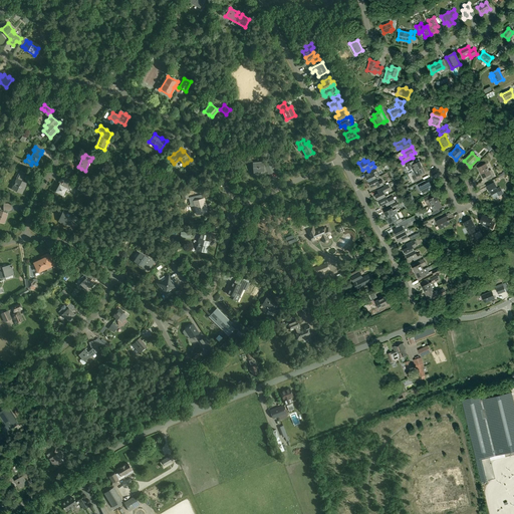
[(407,166),(406,167),(408,171),(410,174),(412,173),(414,172),(418,170),(422,168),(421,165),(419,162),(415,164),(414,161),(412,162),(407,165),(407,166)]
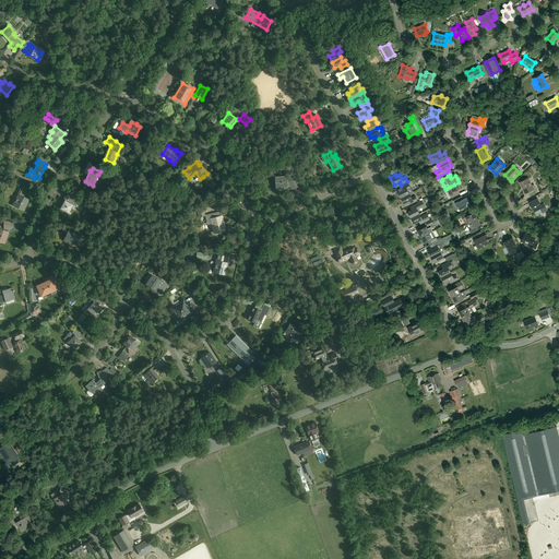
[(295,179),(289,181),(286,182),(286,177),(276,178),(276,188),(292,186),(293,189),(298,186),(295,179)]
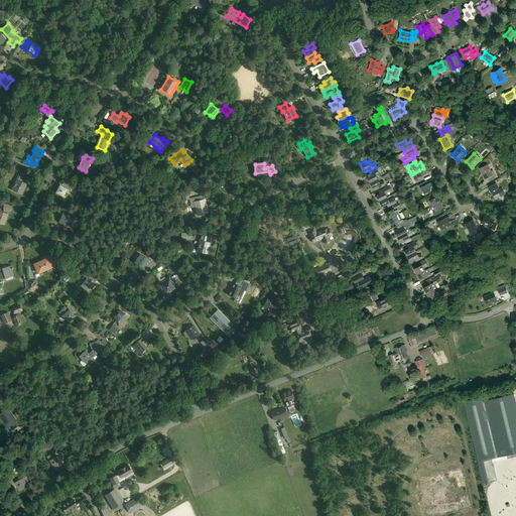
[(493,170),(491,171),(488,164),(481,168),(484,174),(483,174),(485,179),(487,177),(489,180),(496,176),(493,170)]
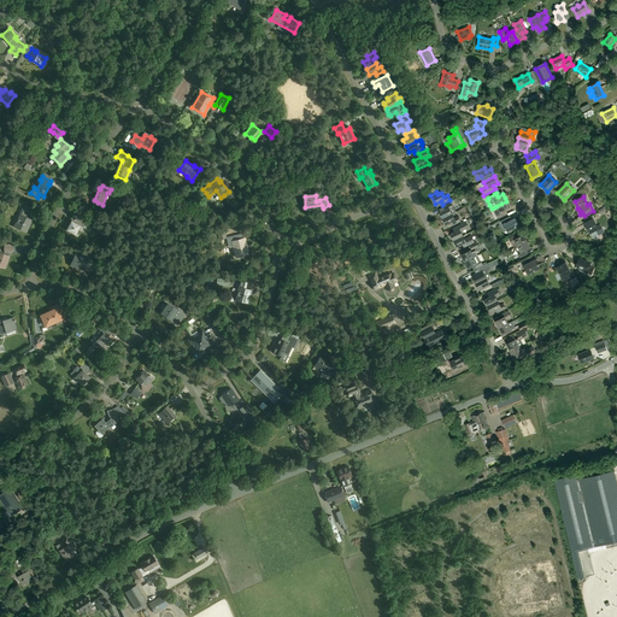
[(494,207),(493,207),(494,211),(497,215),(498,218),(505,215),(503,211),(510,207),(506,201),(501,204),(497,206),(494,207)]
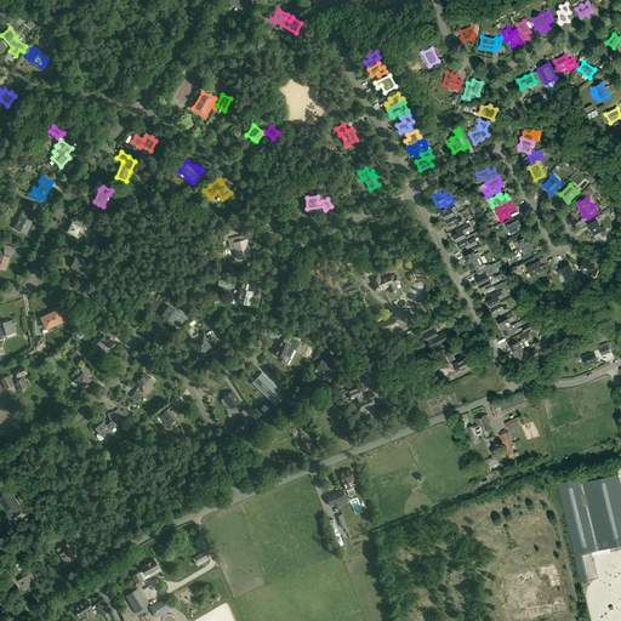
[(442,214),(443,215),(442,215),(444,220),(445,218),(445,220),(455,215),(459,214),(454,204),(446,208),(448,211),(442,214)]
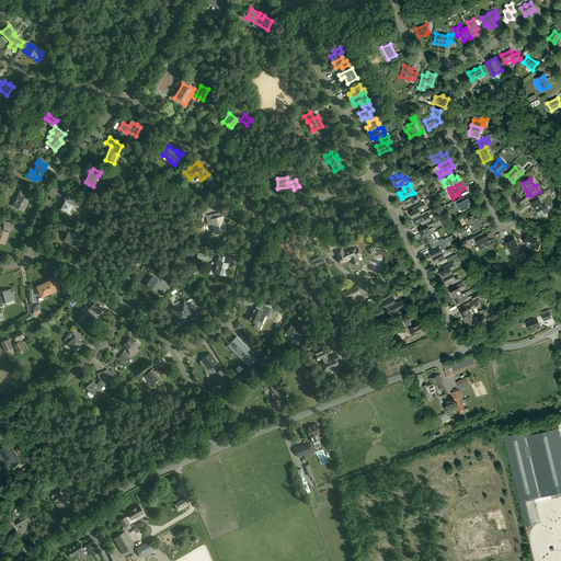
[(29,201),(24,198),(26,193),(21,190),(18,195),(19,196),(13,206),(23,210),(29,201)]
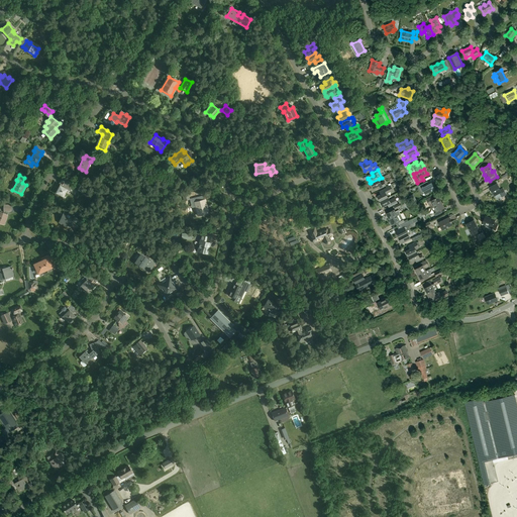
[(381,183),(379,179),(371,183),(374,189),(379,186),(380,189),(386,186),(384,181),(381,183)]
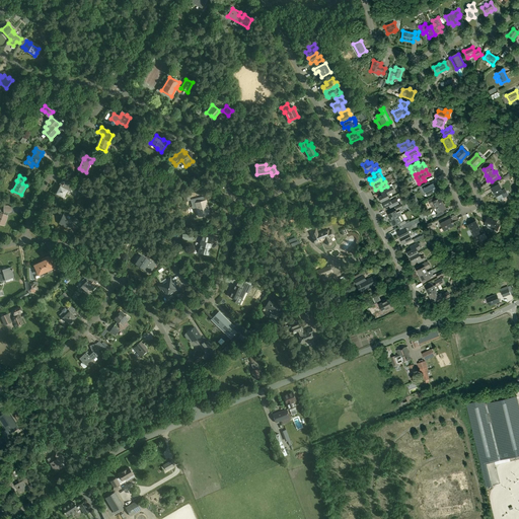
[(60,186),(56,194),(64,198),(68,191),(69,191),(72,186),(67,182),(64,188),(60,186)]
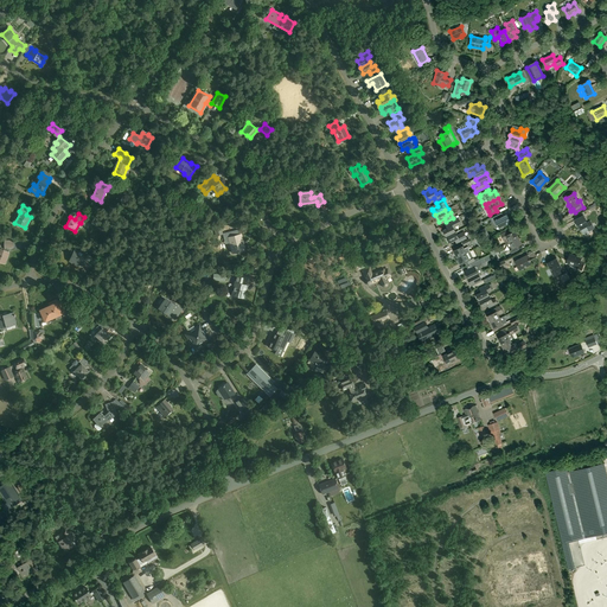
[(494,224),(498,223),(500,228),(511,222),(506,215),(504,217),(502,213),(492,218),(493,222),(494,224)]
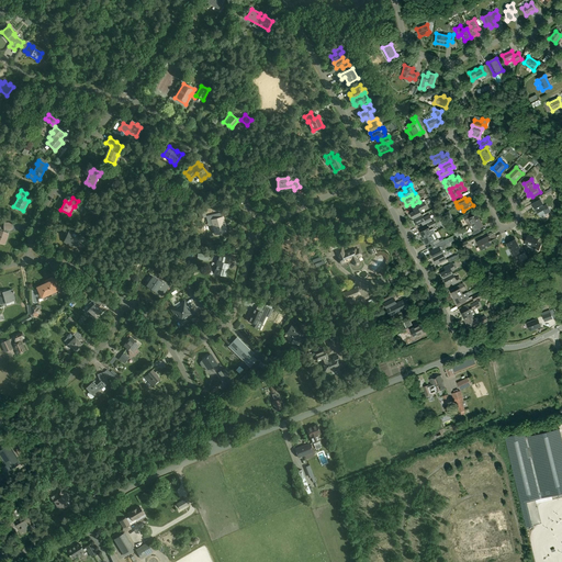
[(540,200),(532,204),(537,213),(538,213),(540,216),(544,214),(550,212),(546,204),(543,205),(540,200)]
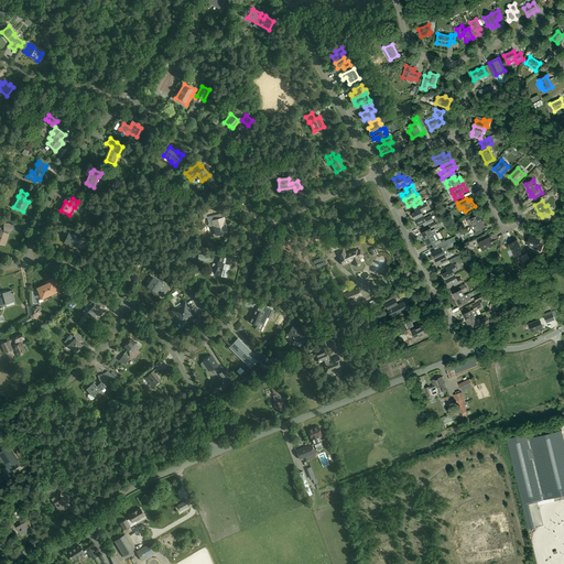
[(429,208),(426,203),(414,209),(415,213),(411,214),(412,215),(411,216),(413,219),(414,219),(414,220),(423,216),(421,212),(429,208)]
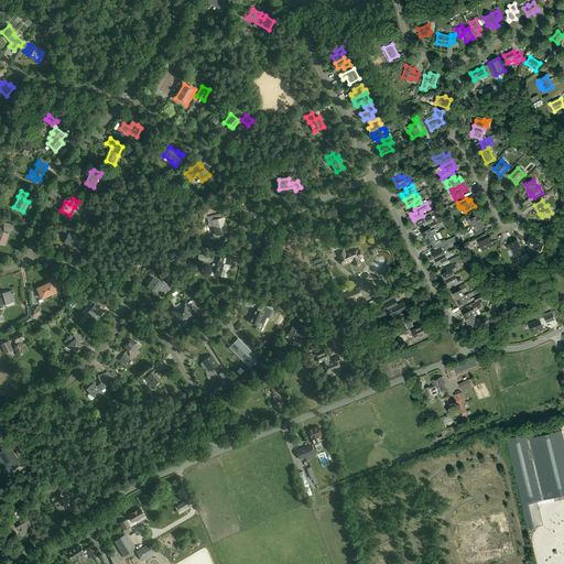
[(207,218),(205,208),(198,210),(201,219),(207,218)]
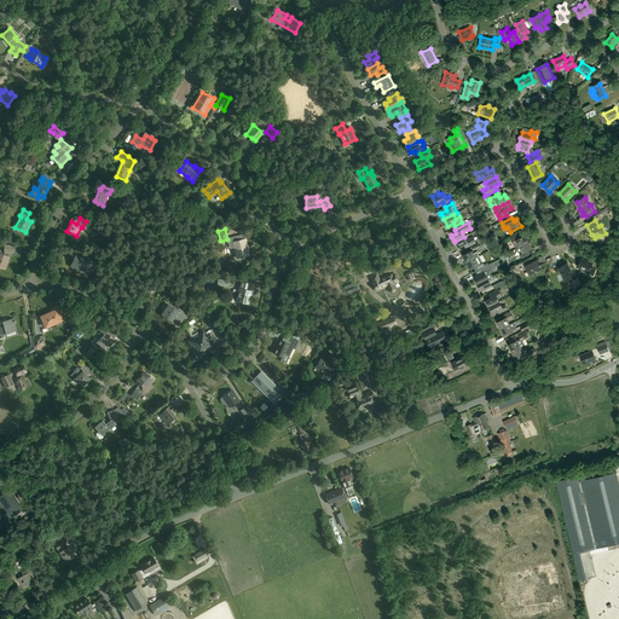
[(501,242),(495,232),(489,236),(493,246),(501,242)]
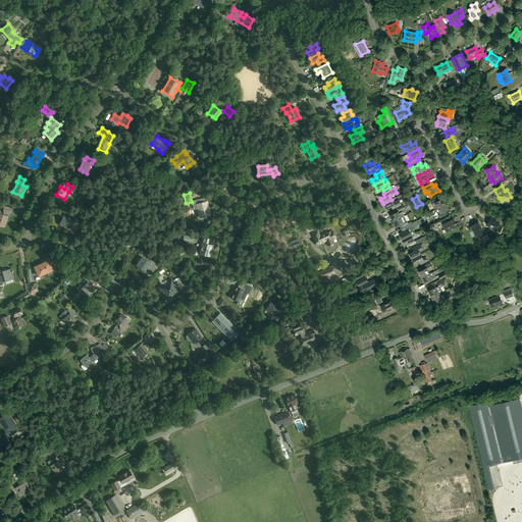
[(202,198),(194,201),(195,204),(197,204),(200,218),(210,215),(208,208),(209,208),(207,201),(203,202),(202,198)]
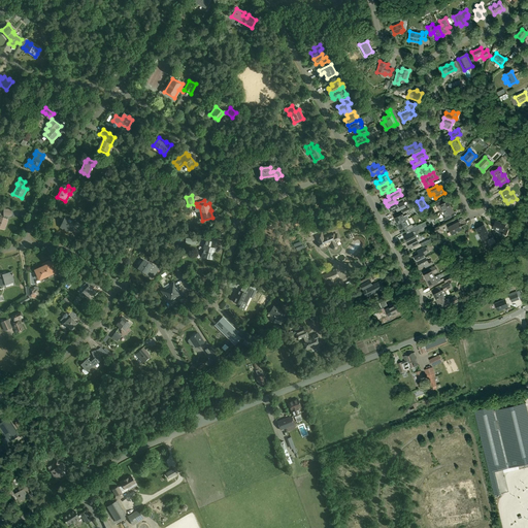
[(438,202),(435,204),(436,206),(438,209),(439,208),(439,209),(439,210),(439,211),(440,211),(442,211),(444,210),(447,208),(449,207),(451,206),(450,204),(449,201),(446,202),(442,204),(441,202),(440,201),(438,202)]
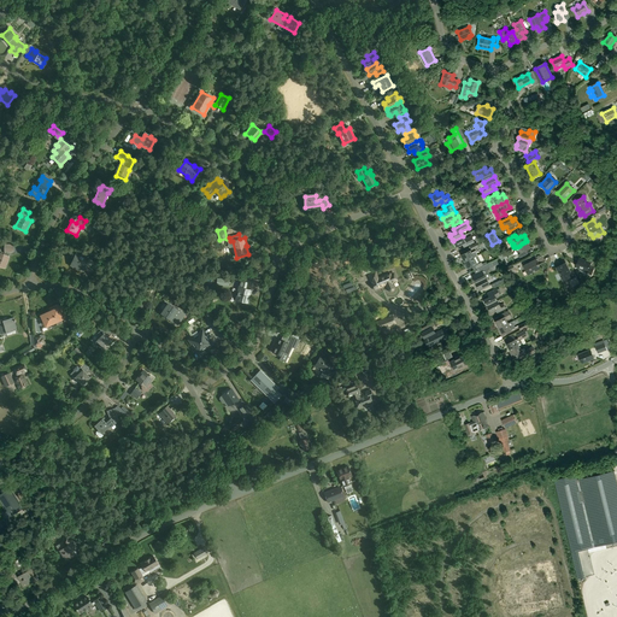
[(463,236),(453,241),(457,247),(463,245),(464,247),(475,242),(471,236),(465,239),(463,236)]
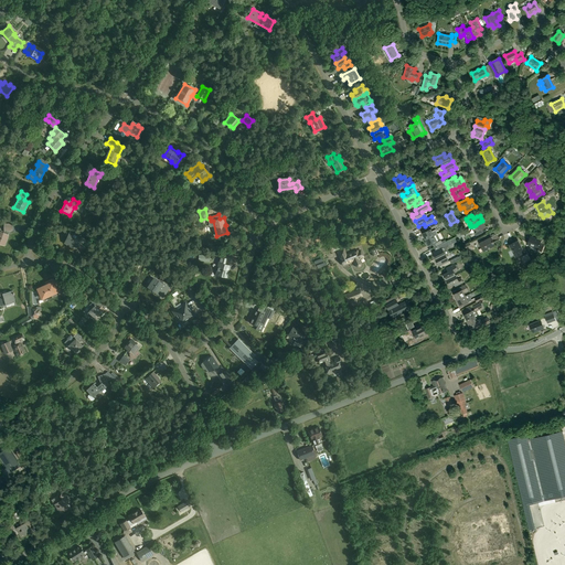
[(471,226),(471,227),(472,230),(472,231),(473,231),(475,233),(476,236),(479,234),(482,233),(481,230),(483,228),(486,227),(484,224),(482,221),(480,222),(478,223),(476,225),(473,226),(471,226)]
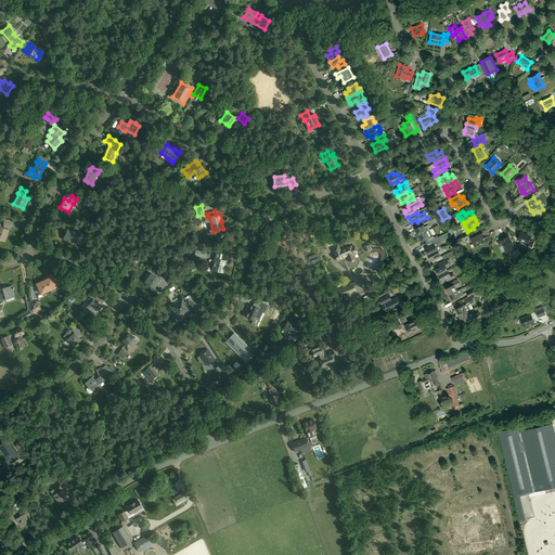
[(0,239),(4,241),(10,227),(12,227),(12,220),(4,220),(4,227),(3,230),(0,228),(0,239)]
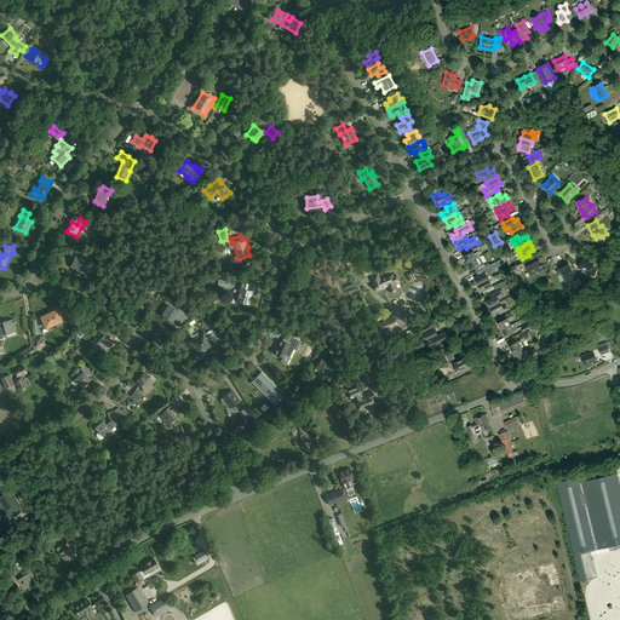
[(466,264),(480,257),(477,252),(474,254),(472,252),(463,257),(466,264)]
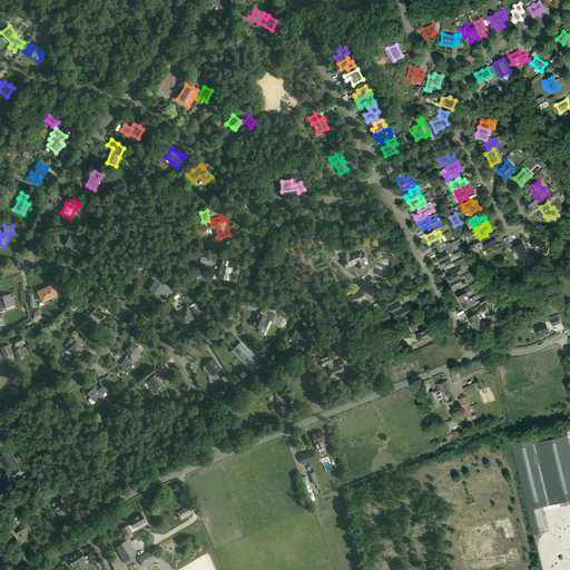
[(68,239),(66,245),(71,247),(76,249),(78,246),(81,248),(85,249),(88,243),(85,242),(81,239),(71,235),(68,239)]
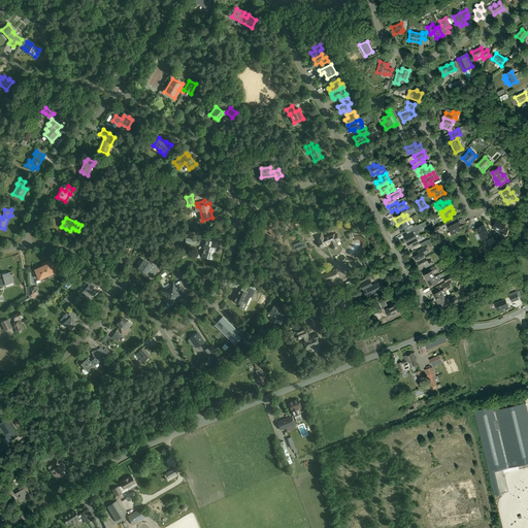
[(408,219),(397,225),(398,226),(397,227),(398,230),(399,230),(400,229),(400,230),(406,227),(407,231),(408,230),(414,228),(413,226),(411,224),(408,219)]
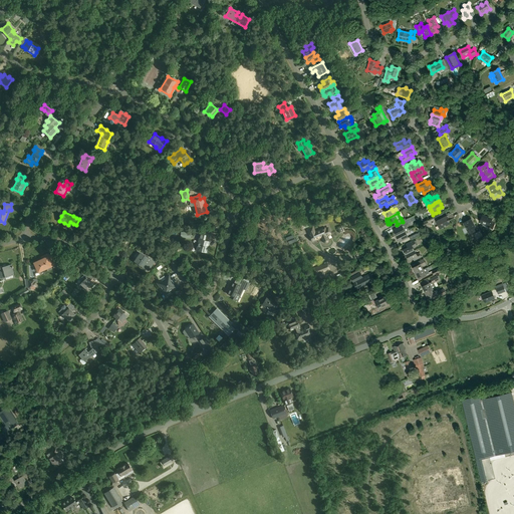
[(482,215),(480,222),(489,226),(489,228),(493,229),(495,224),(491,222),(492,219),(482,215)]
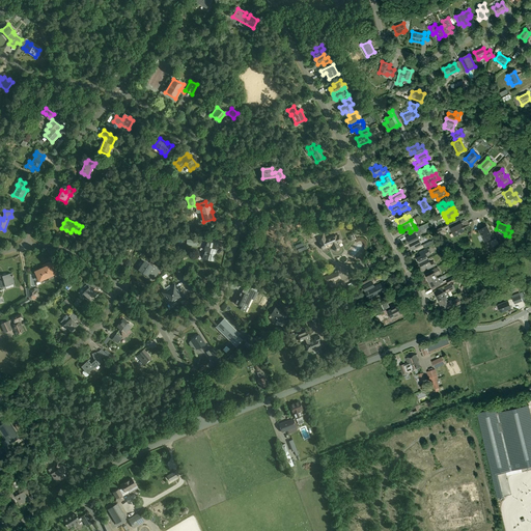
[(455,236),(465,231),(464,228),(462,223),(450,229),(452,232),(453,232),(455,236)]
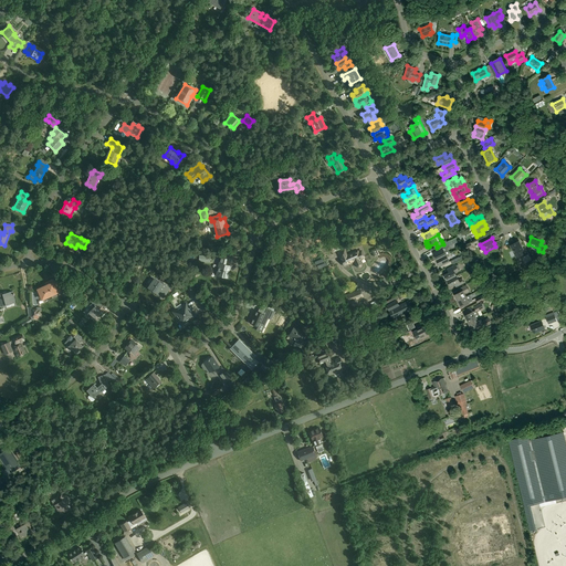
[(449,249),(449,247),(447,242),(443,244),(438,247),(440,250),(432,253),(436,260),(449,254),(448,253),(450,252),(449,249)]
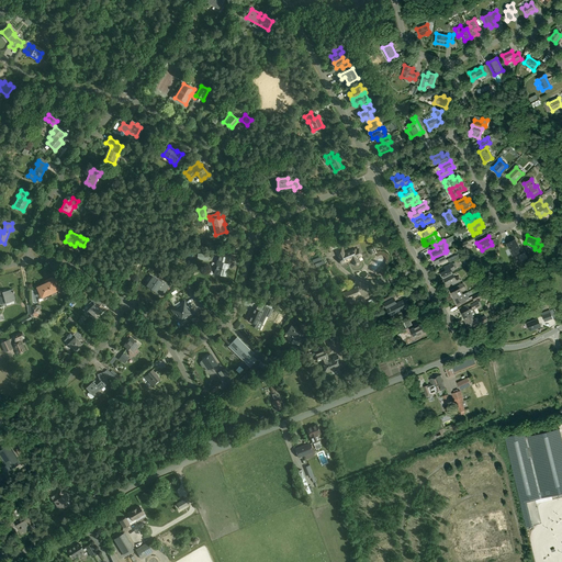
[(507,245),(513,256),(521,253),(515,240),(507,245)]
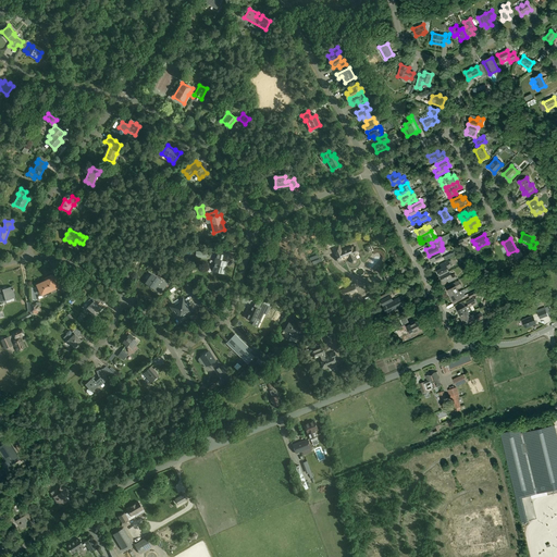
[(333,248),(336,256),(335,256),(338,261),(348,257),(350,262),(351,262),(353,263),(354,262),(355,262),(355,261),(356,261),(356,260),(354,255),(358,254),(356,247),(353,248),(351,247),(342,251),(338,246),(333,248)]
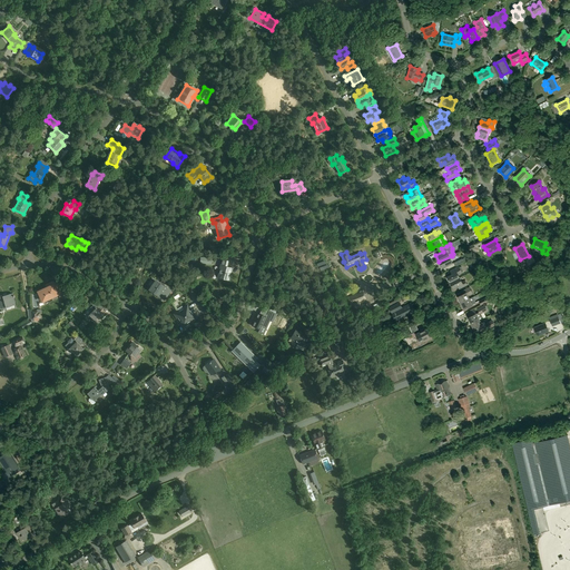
[(453,258),(452,256),(439,262),(443,268),(452,264),(450,259),(453,258)]
